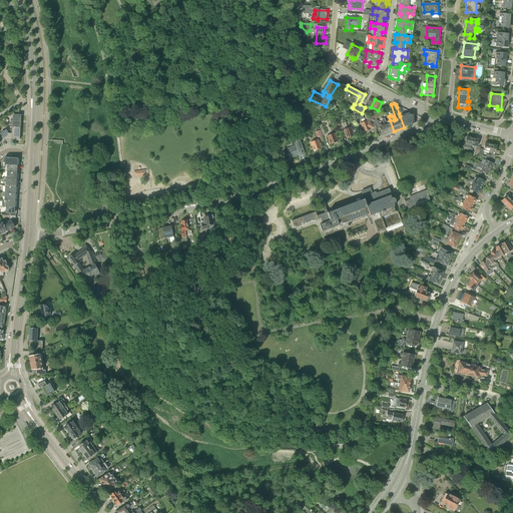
[(362,113),(353,108),(350,109),(355,122),(359,121),(357,115),(358,115),(358,116),(362,114),(362,113)]
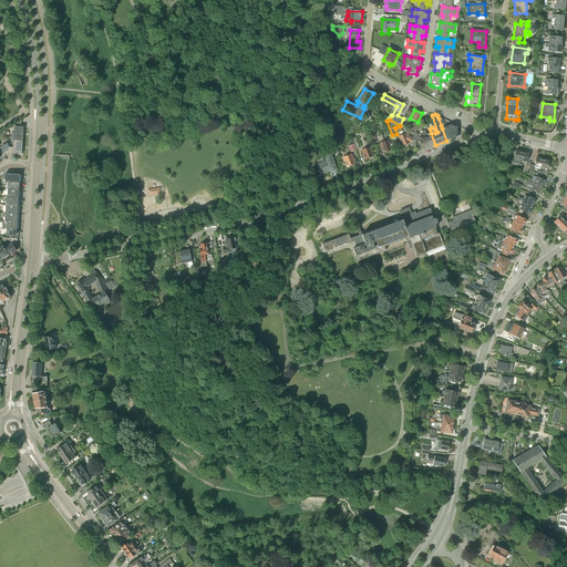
[(442,129),(446,141),(457,136),(456,126),(452,125),(442,129)]
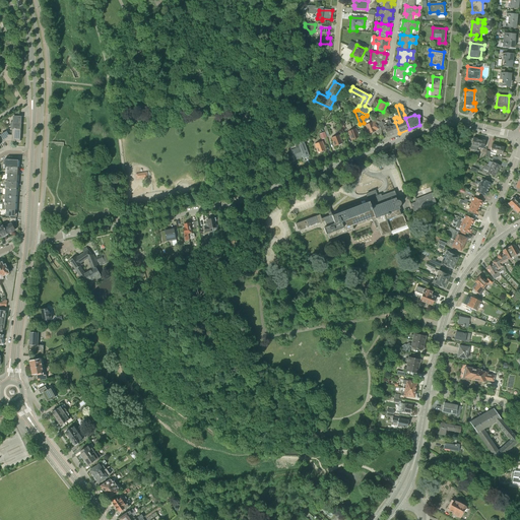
[(11,125),(11,129),(20,129),(20,117),(13,117),(13,122),(12,122),(11,123),(11,125)]
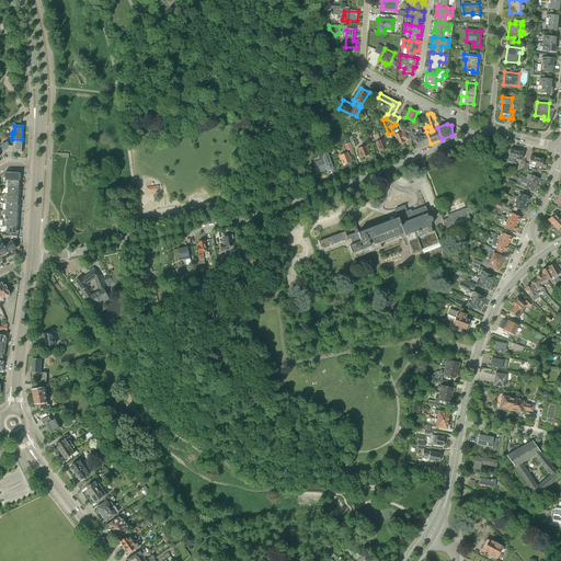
[(405,140),(410,138),(408,134),(410,132),(408,130),(399,126),(398,126),(401,133),(395,136),(398,145),(405,141),(405,140)]
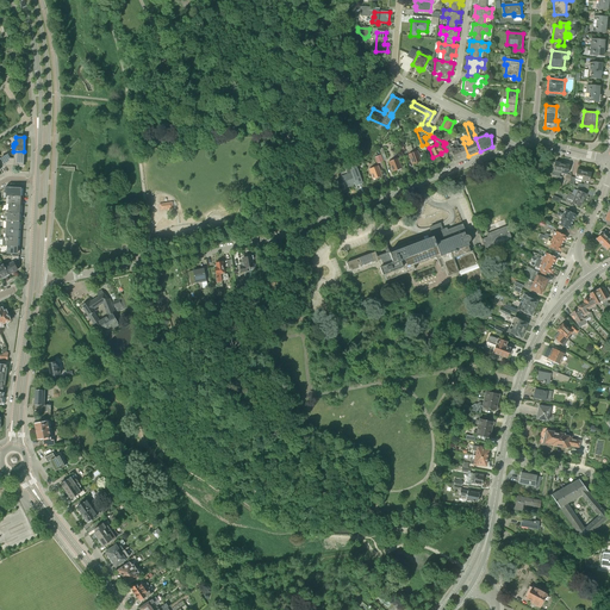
[(455,141),(455,143),(456,144),(461,159),(468,156),(464,143),(459,144),(458,141),(455,141)]
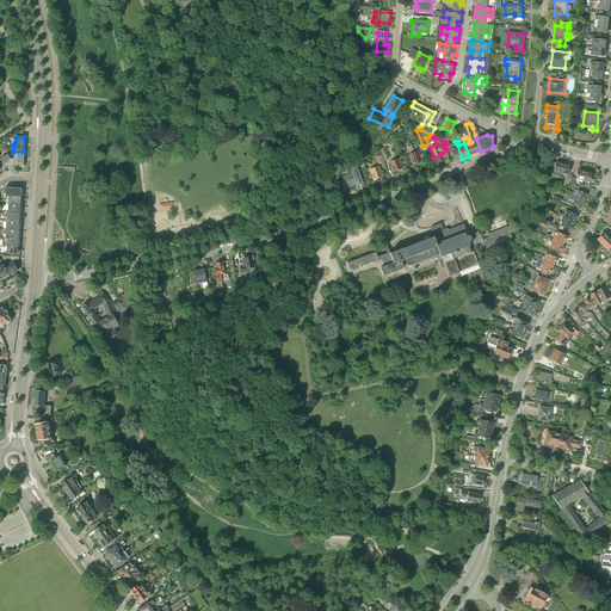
[(444,146),(446,150),(448,154),(452,152),(456,161),(462,159),(457,144),(456,143),(452,144),(451,143),(449,144),(448,142),(446,143),(444,146)]
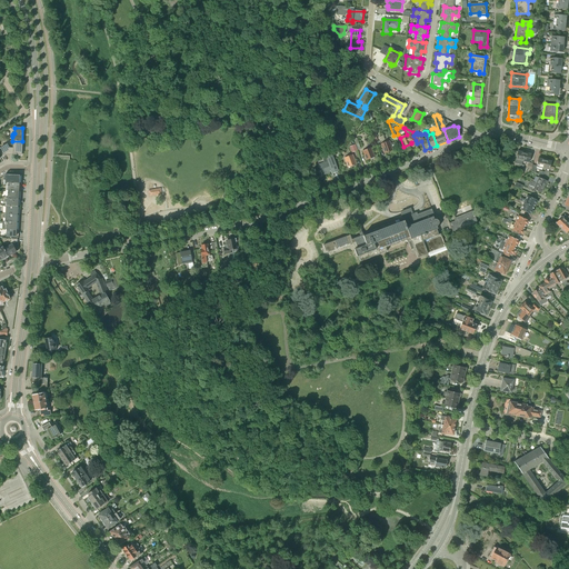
[(22,141),(12,141),(12,143),(8,146),(7,143),(0,148),(0,149),(0,148),(0,155),(1,157),(7,153),(21,155),(22,141)]
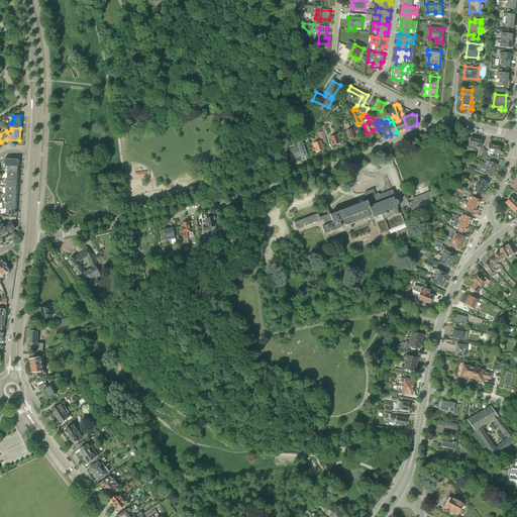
[(349,139),(356,136),(353,128),(346,131),(349,139)]
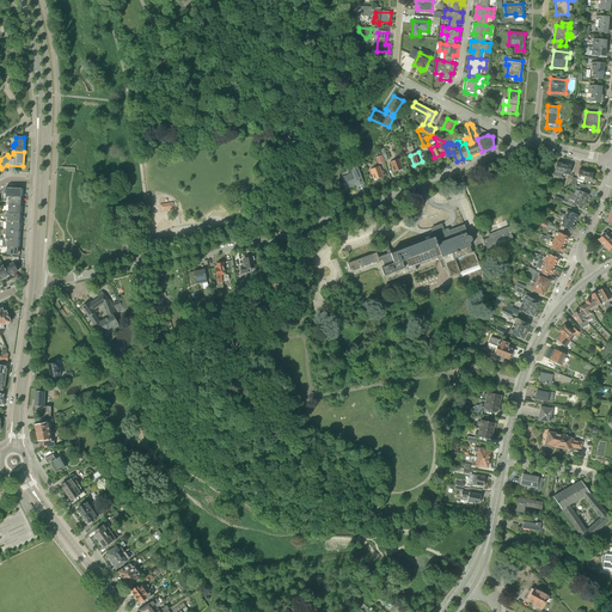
[(395,172),(403,169),(399,159),(391,163),(395,172)]
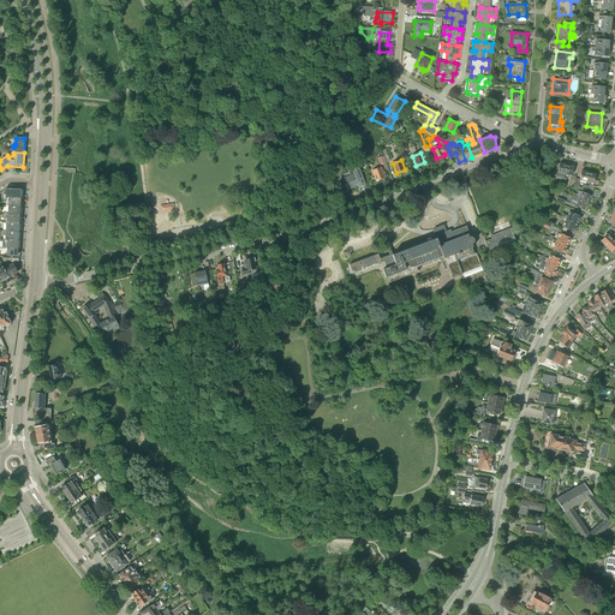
[(565,178),(565,174),(567,165),(560,163),(556,177),(561,177),(560,180),(563,181),(565,178)]
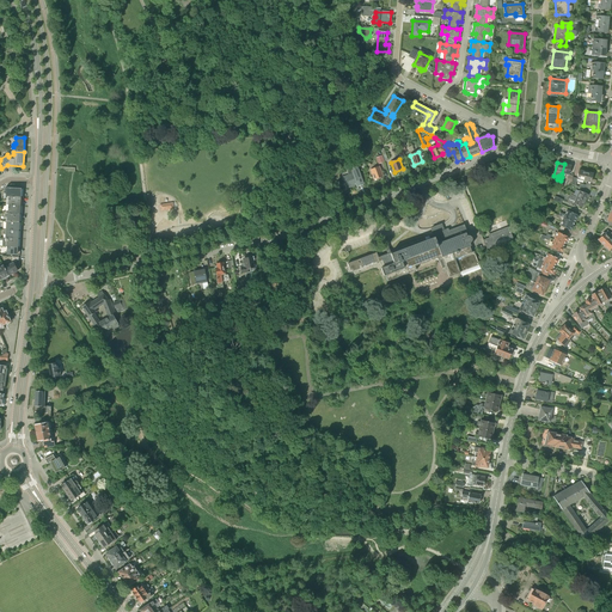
[(363,184),(356,166),(352,169),(354,173),(343,178),(347,188),(357,184),(357,187),(363,184)]
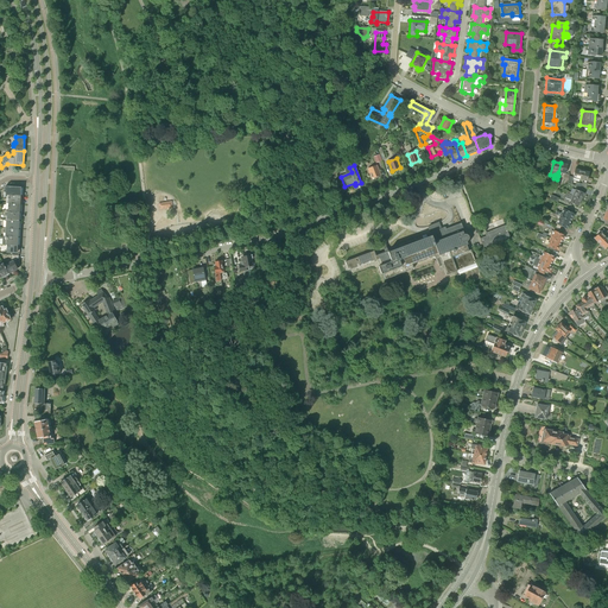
[(372,178),(380,176),(377,165),(368,169),(372,178)]
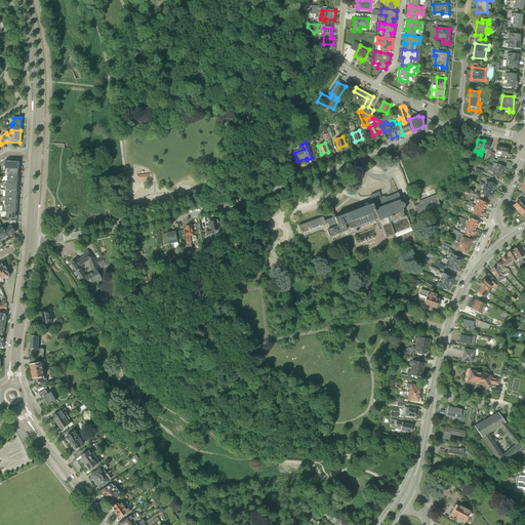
[(500,156),(502,148),(496,146),(495,153),(491,152),(490,159),(493,160),(495,154),(500,156)]
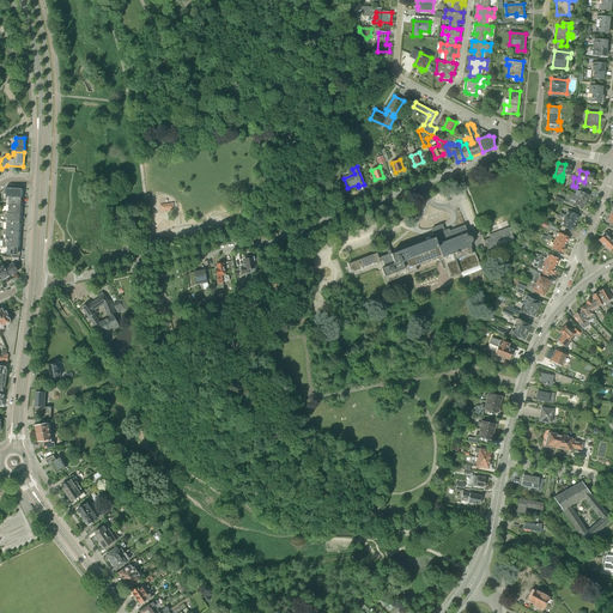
[(8,196),(20,198),(20,189),(7,188),(4,190),(4,194),(6,194),(5,199),(8,196)]
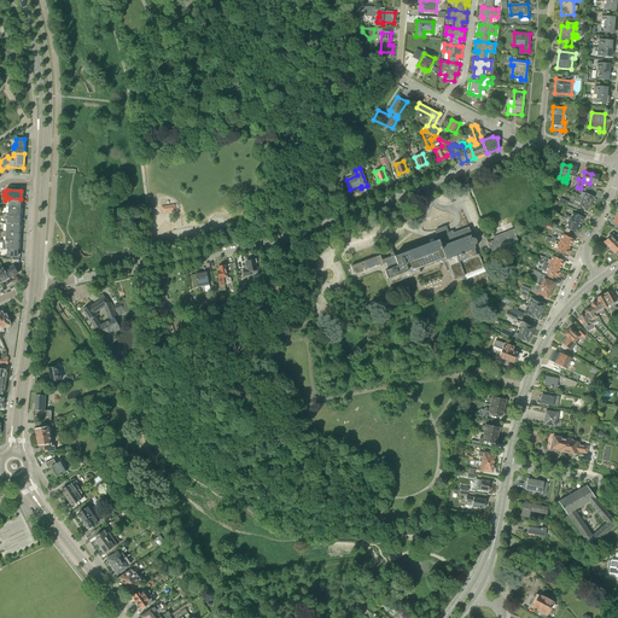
[(584,193),(582,199),(590,203),(592,203),(593,200),(592,200),(594,197),(584,193)]
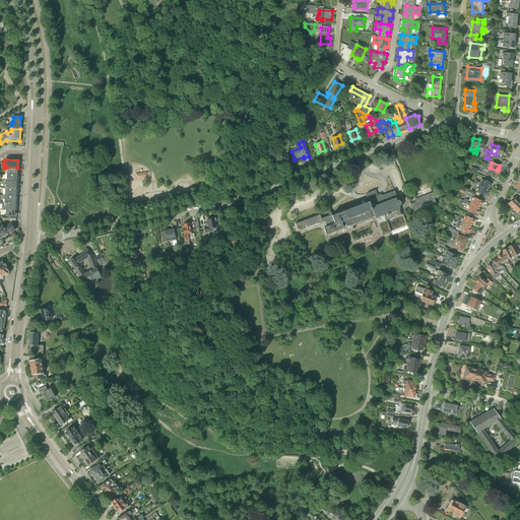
[(497,171),(490,168),(486,167),(484,166),(482,169),(488,172),(488,174),(495,177),(496,174),(497,174),(497,172),(497,171)]
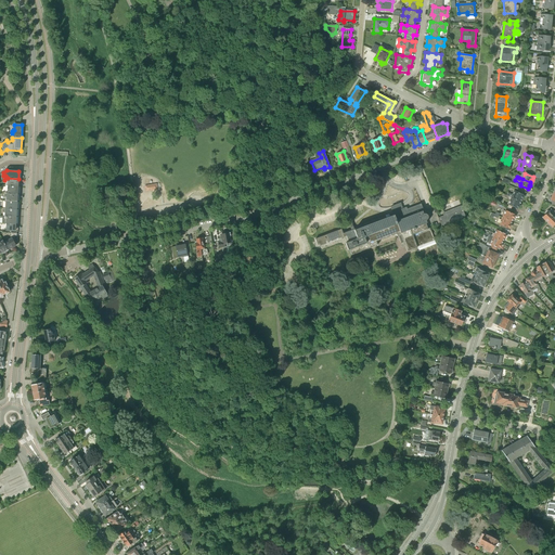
[(515,191),(513,194),(508,193),(506,195),(512,197),(521,202),(523,198),(524,199),(525,196),(524,196),(525,195),(523,194),(524,192),(518,189),(516,192),(515,191)]
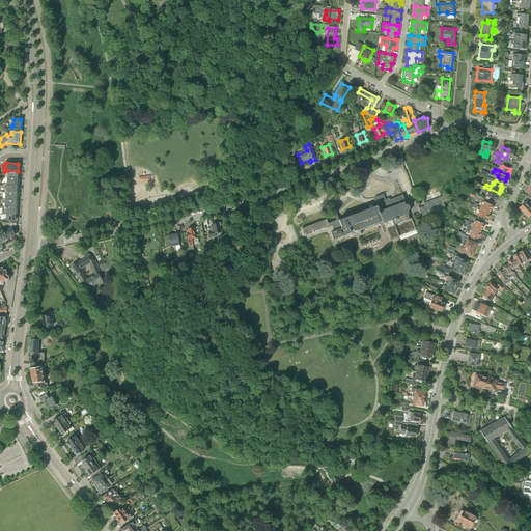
[(490,189),(484,187),(482,186),(481,186),(480,189),(486,193),(485,195),(490,197),(496,200),(496,199),(497,199),(498,196),(497,196),(499,193),(490,189)]
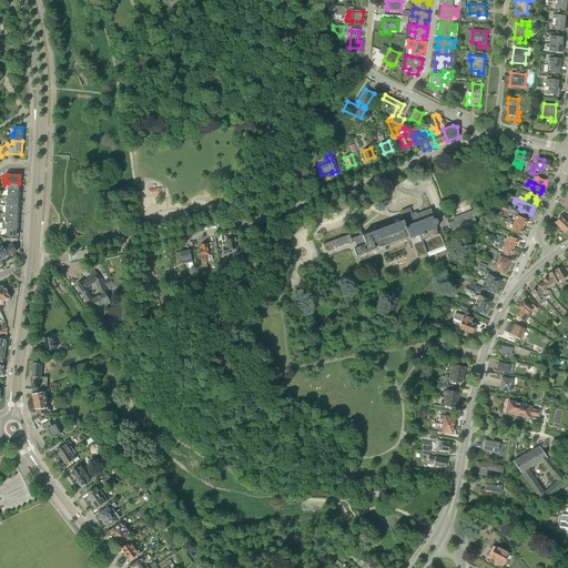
[(434,216),(430,209),(417,214),(416,212),(398,219),(399,222),(367,234),(366,233),(363,234),(359,235),(351,239),(350,234),(323,244),(325,252),(355,241),(357,247),(354,249),(356,255),(358,255),(359,259),(361,261),(386,251),(385,247),(406,240),(407,242),(411,241),(417,257),(428,253),(429,256),(428,256),(432,266),(450,260),(446,250),(445,250),(444,246),(445,246),(440,233),(438,234),(436,229),(437,229),(436,225),(437,225),(437,224),(438,223),(438,222),(438,220),(436,219),(435,219),(434,219),(433,216),(434,216)]
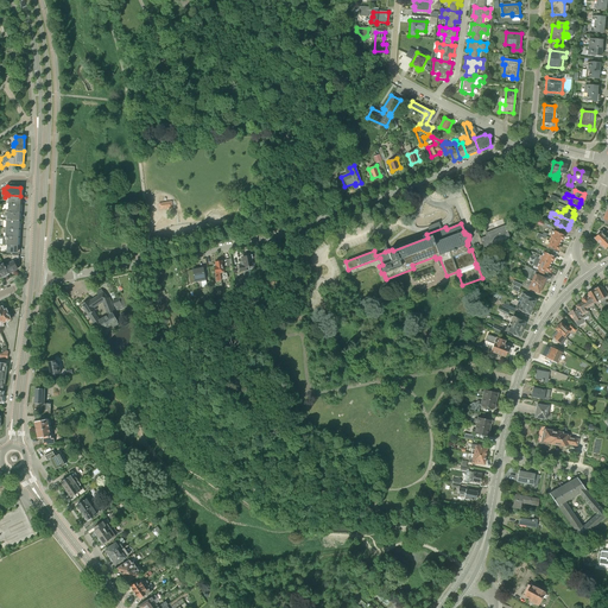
[(483,247),(510,238),(505,226),(486,233),(487,236),(481,239),(483,247)]
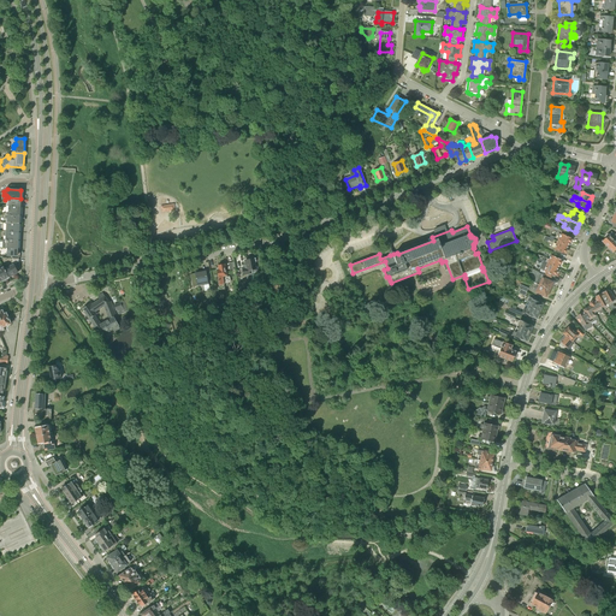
[(615,237),(615,234),(615,236),(611,232),(608,235),(608,234),(604,237),(605,238),(603,241),(603,240),(600,242),(603,244),(604,244),(608,247),(614,240),(615,237)]
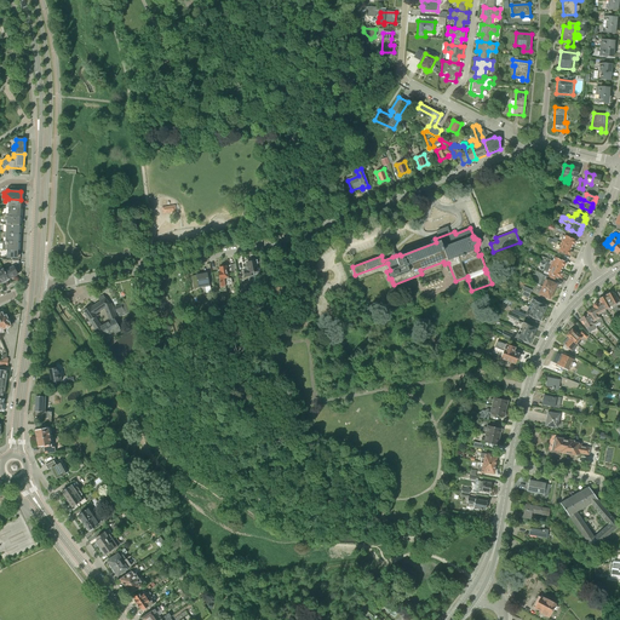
[(564,235),(561,244),(572,248),(574,245),(575,241),(575,240),(564,235)]
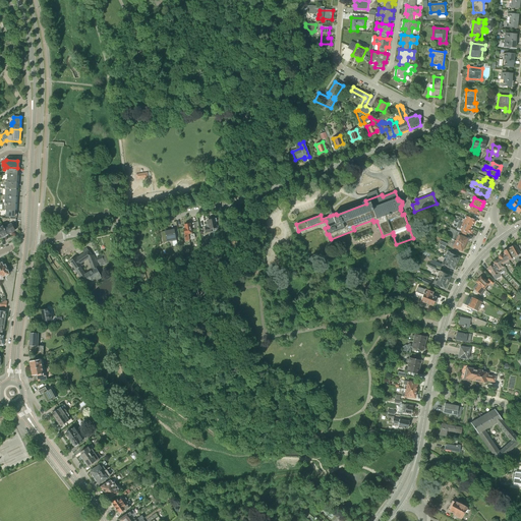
[(480,209),(471,205),(468,211),(477,215),(478,214),(478,215),(480,212),(479,212),(480,209)]
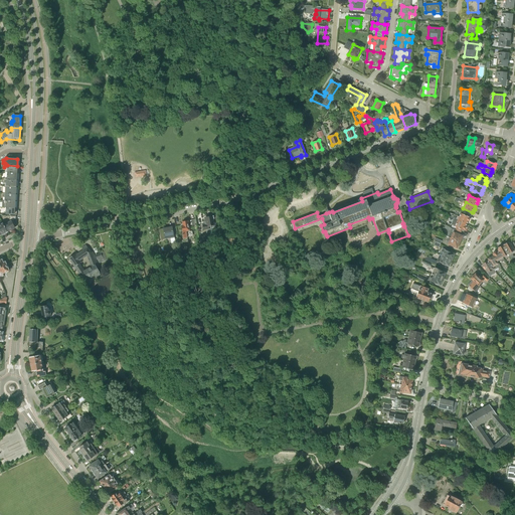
[(455,218),(467,224),(468,221),(469,221),(470,218),(470,217),(461,213),(459,216),(450,212),(449,215),(455,218)]
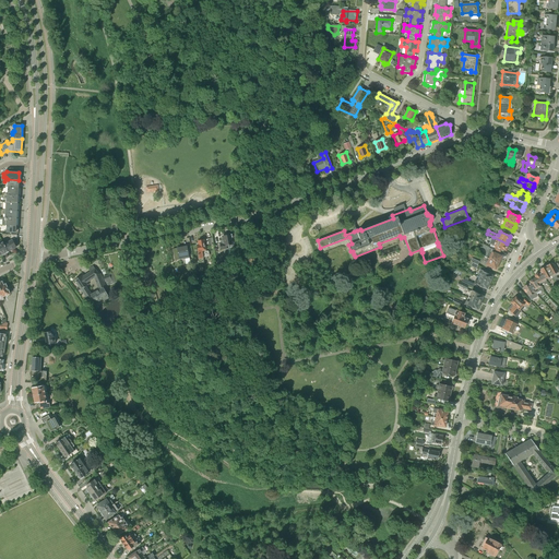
[(4,245),(9,251),(16,248),(16,247),(18,246),(16,242),(15,242),(14,239),(16,238),(18,235),(11,234),(10,241),(4,245)]
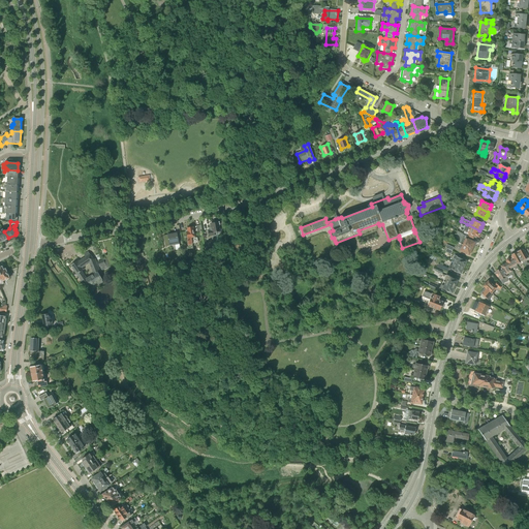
[(218,222),(217,221),(216,221),(215,222),(211,223),(212,225),(210,226),(211,230),(209,230),(210,237),(216,236),(216,232),(220,231),(219,226),(220,226),(219,222),(218,222)]
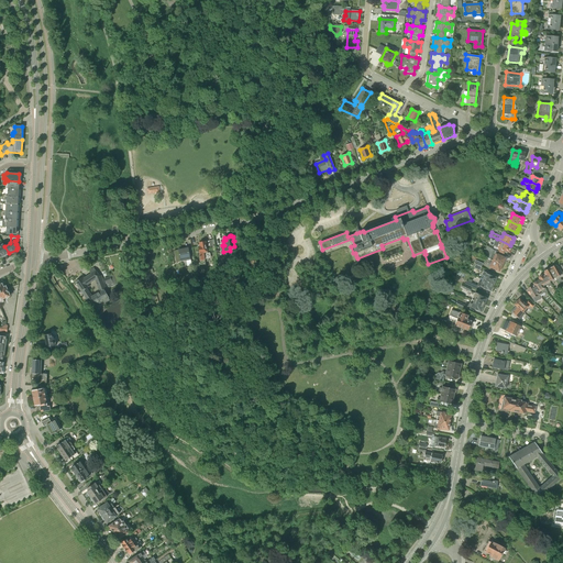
[(504,254),(505,251),(507,252),(507,251),(508,252),(509,249),(510,245),(497,239),(494,245),(499,249),(498,252),(504,254)]
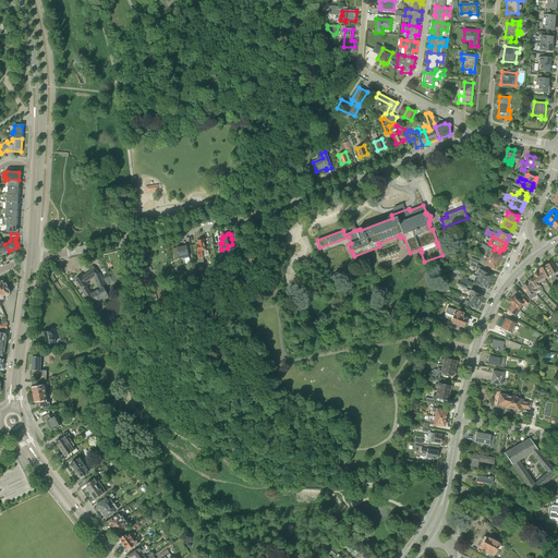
[(205,251),(205,250),(203,239),(197,240),(198,243),(196,243),(199,257),(209,255),(208,251),(205,251)]
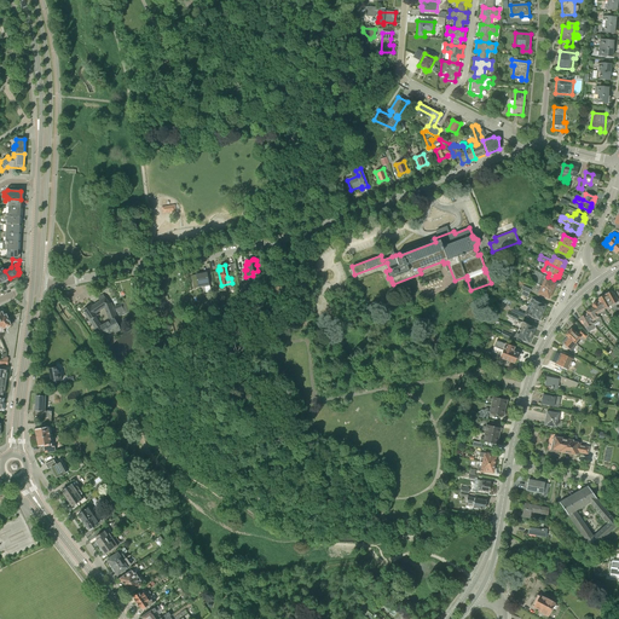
[(539,285),(553,290),(555,284),(545,279),(547,276),(536,271),(533,275),(538,277),(537,279),(539,281),(538,284),(539,285)]
